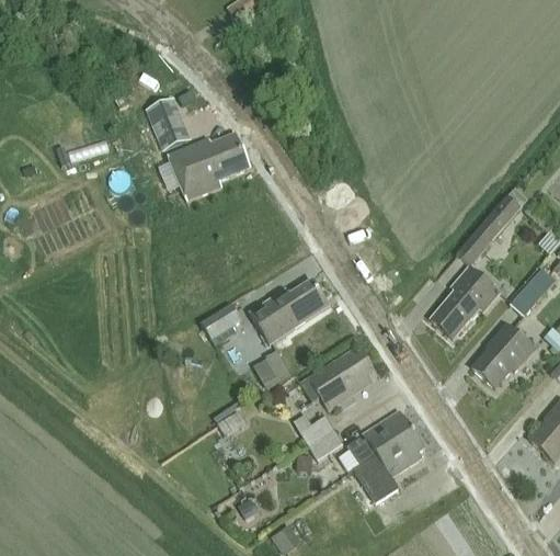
[(233,20),(255,6),(252,0),(235,0),(225,7),(233,20)]
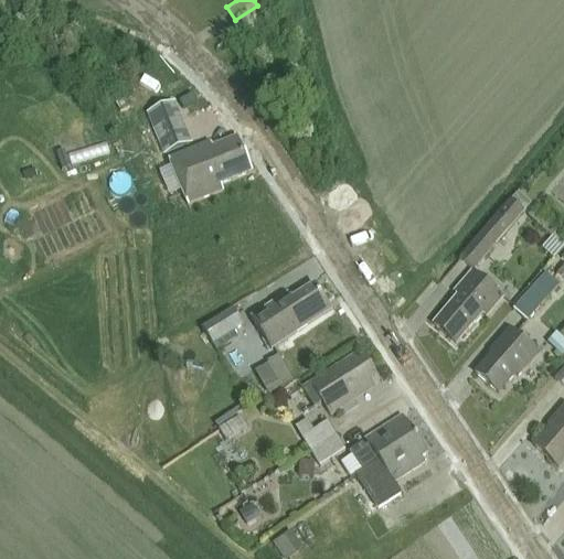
[(160,142),(188,131),(171,93),(145,104),(160,142)]
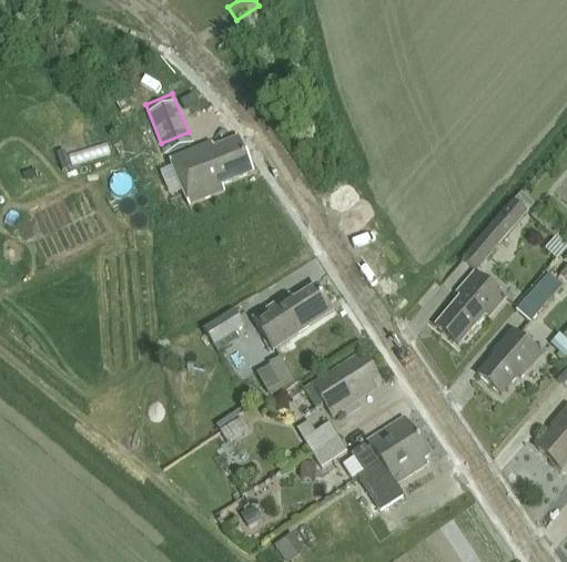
[(125,95),(115,100),(120,110),(130,105),(125,95)]
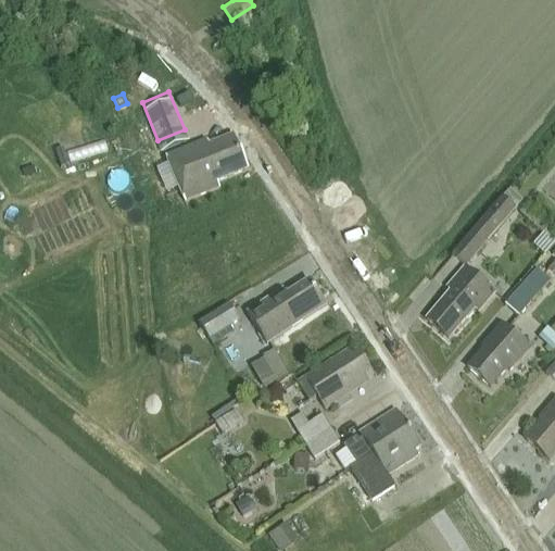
[(216,178),(246,165),(232,135),(209,145),(205,137),(165,154),(185,197),(218,183),(216,178)]
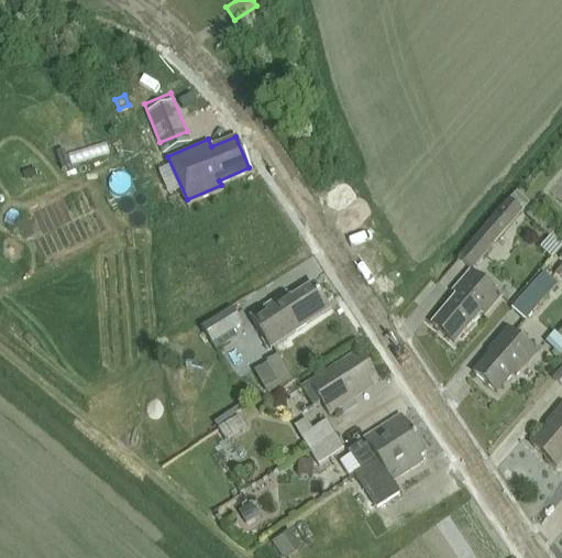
[(508,197),(458,255),(471,266),(521,208),(508,197)]
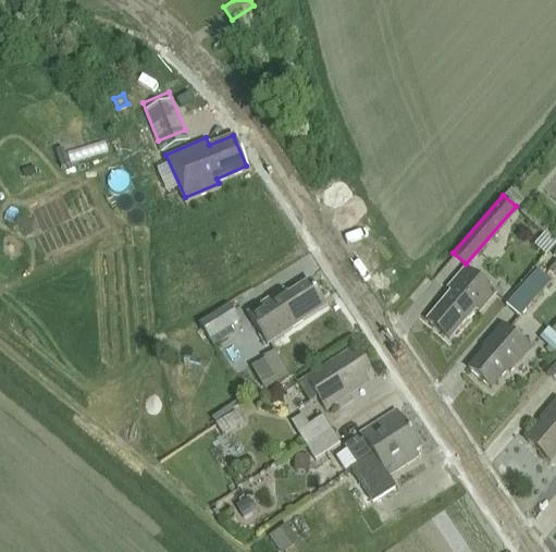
[(478,309),(495,290),(466,264),(446,286),(451,290),(427,317),(448,335),(474,306),(478,309)]
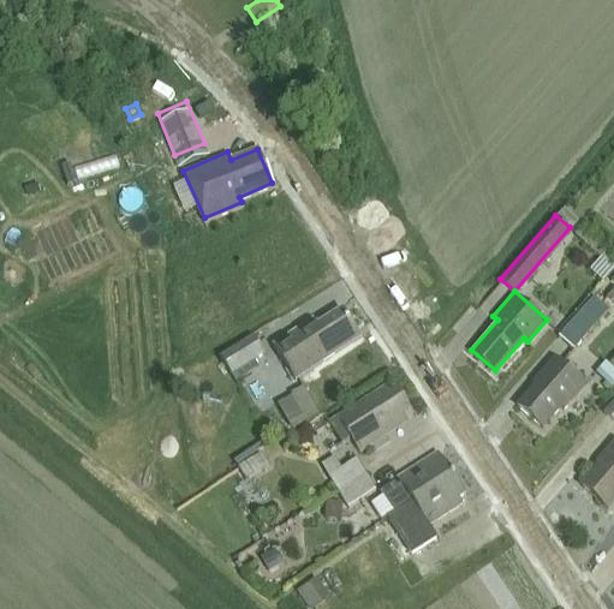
[(573,347),(608,308),(592,294),(558,334),(573,347)]
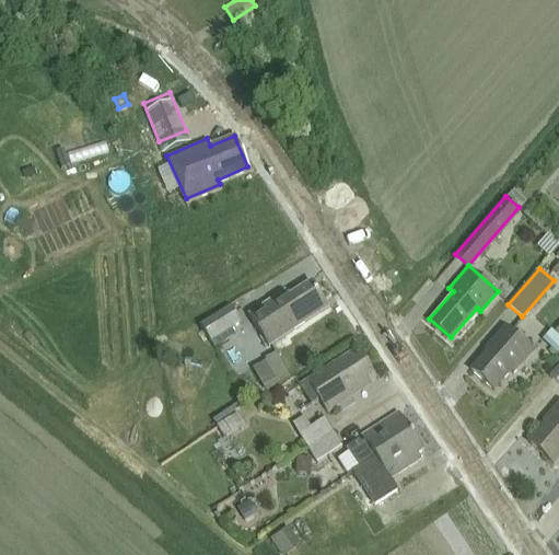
[(247,312),(267,342),(321,307),(316,302),(323,298),(310,278),(289,292),(284,287),(247,312)]
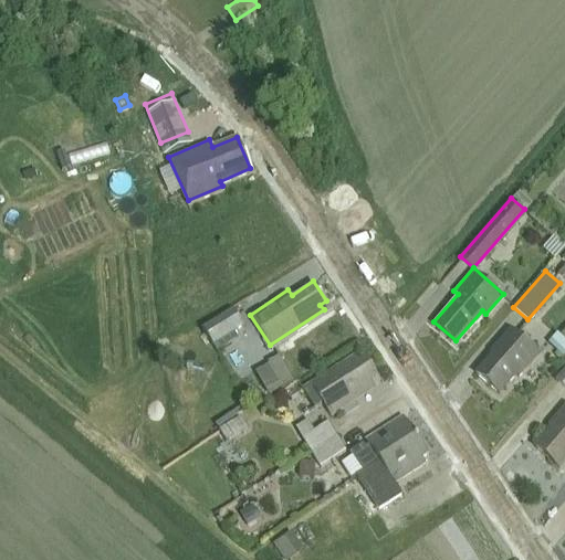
[(205,346),(242,320),(232,305),(201,325),(205,329),(197,335),(205,346)]
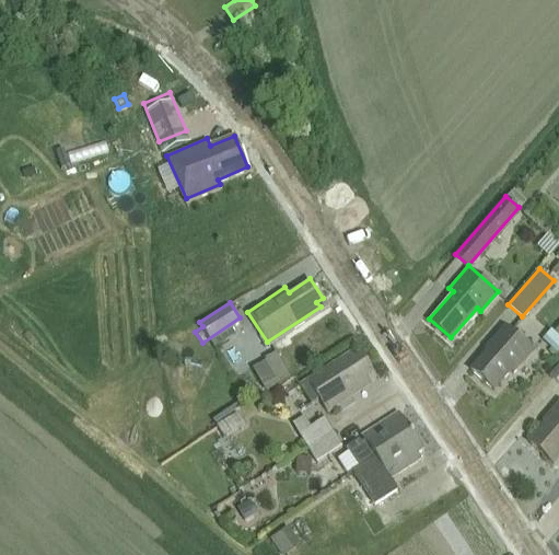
[(512,370),(533,347),(505,323),(485,346),(487,348),(470,367),(493,388),(510,369),(512,370)]
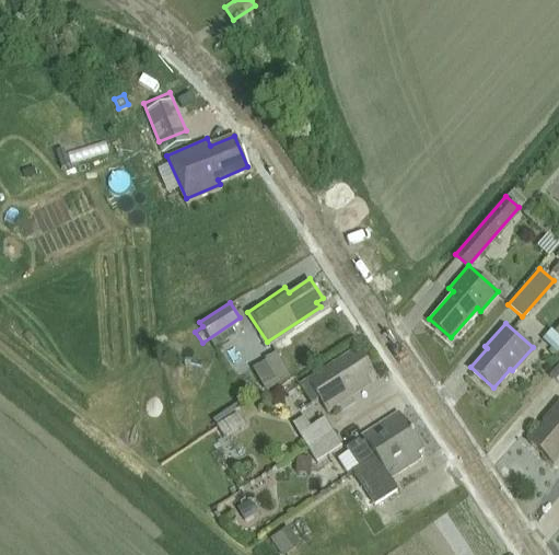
[(558,337),(549,330),(542,339),(557,353),(558,350),(558,337)]
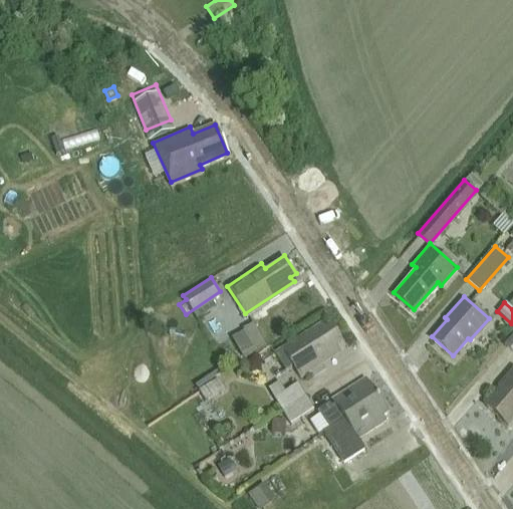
[(292,363),(299,373),(338,347),(335,342),(340,339),(329,322),(324,325),(320,320),(281,345),(282,348),(292,363)]
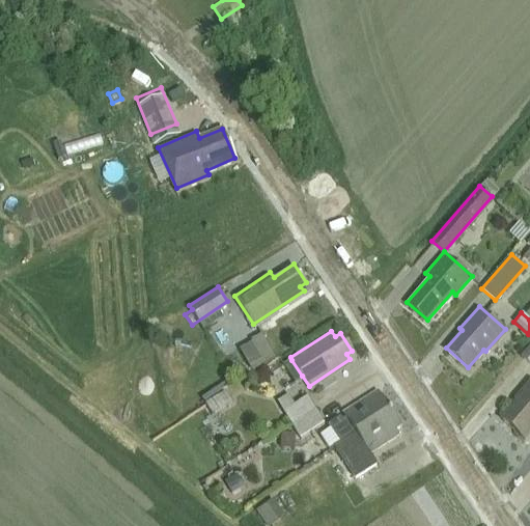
[(529,361),(529,342),(521,354),(529,361)]
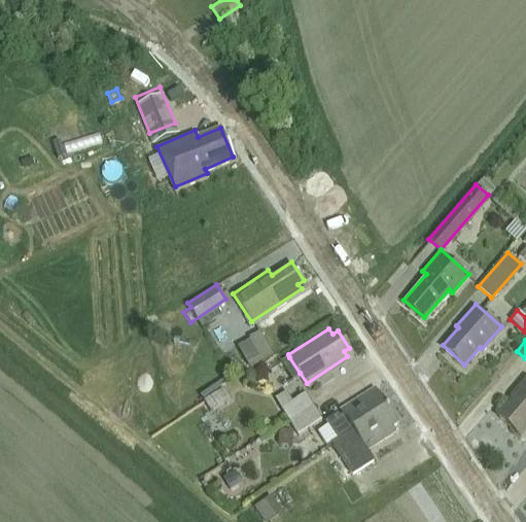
[(289,357),(282,361),(292,377),(300,373),(289,357)]
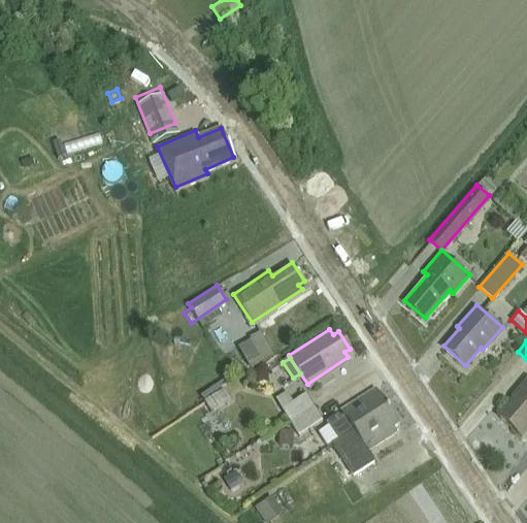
[(526,376),(511,395),(513,396),(498,414),(521,433),(526,426),(526,376)]
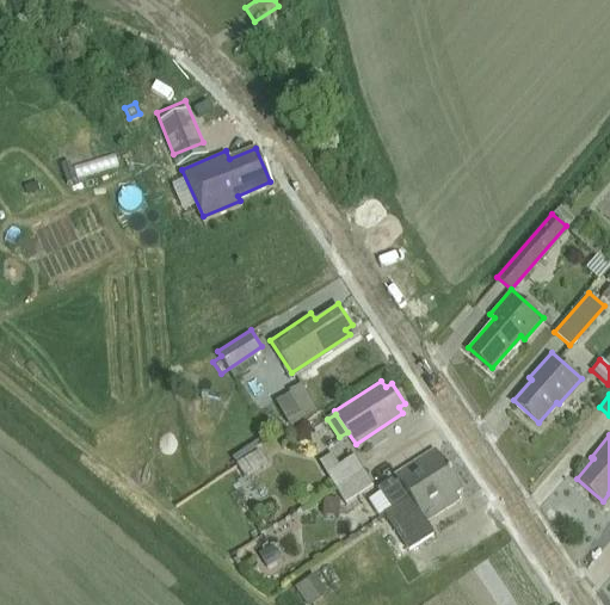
[(259,446),(235,462),(244,473),(266,457),(259,446)]
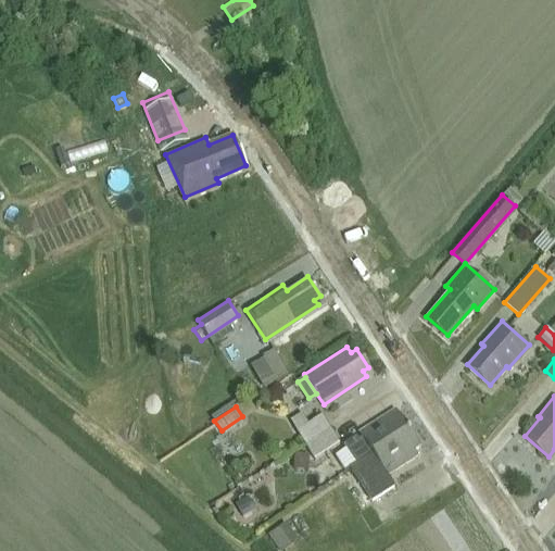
[(392,414),(389,409),(357,429),(362,435),(358,437),(357,435),(345,442),(356,460),(371,451),(408,427),(398,411),(392,414)]
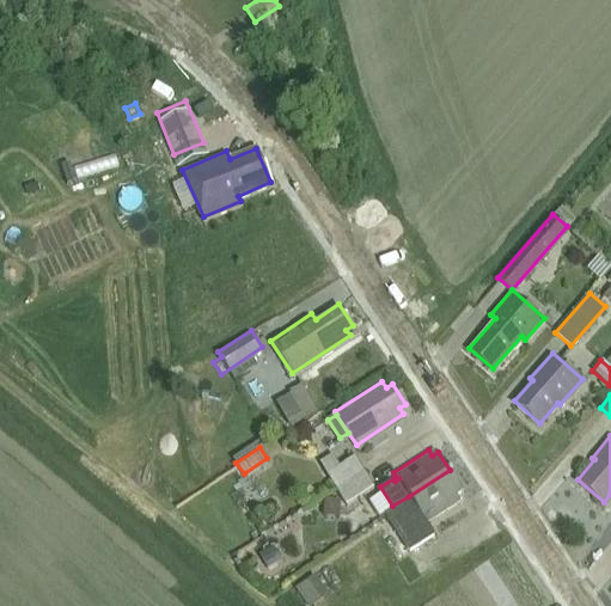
[(336,487),(364,469),(353,453),(338,463),(330,451),(318,458),(336,487)]
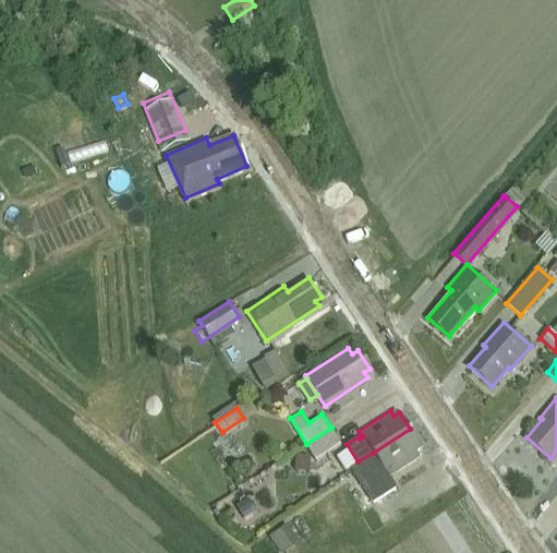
[(331,428),(306,444),(315,457),(340,441),(331,428)]
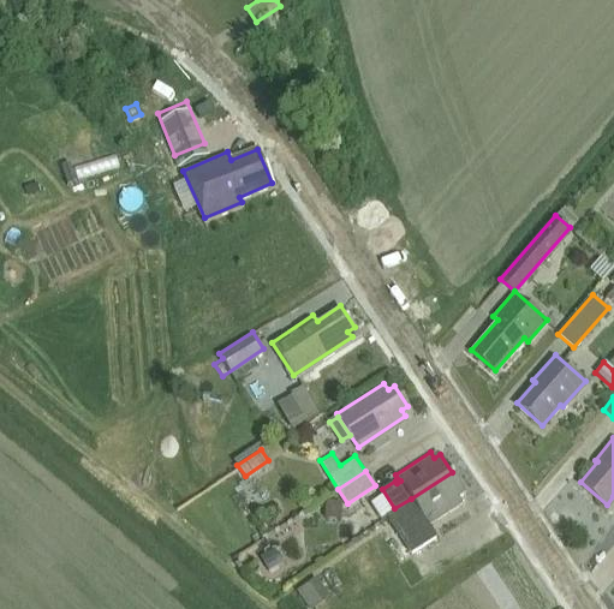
[(410,550),(434,535),(427,523),(462,500),(458,494),(464,490),(452,472),(411,499),(387,514),(410,550)]
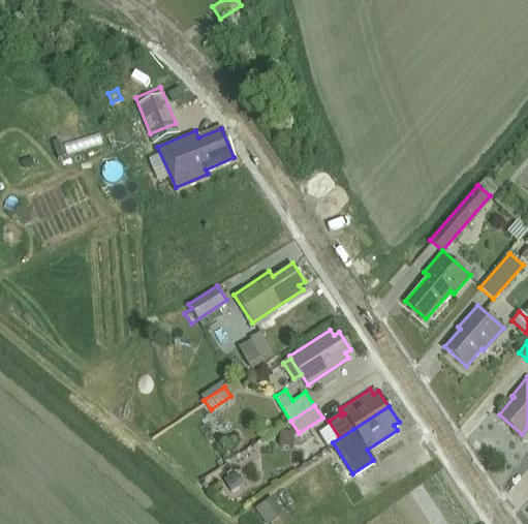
[(236,470),(223,476),(230,489),(242,482),(236,470)]
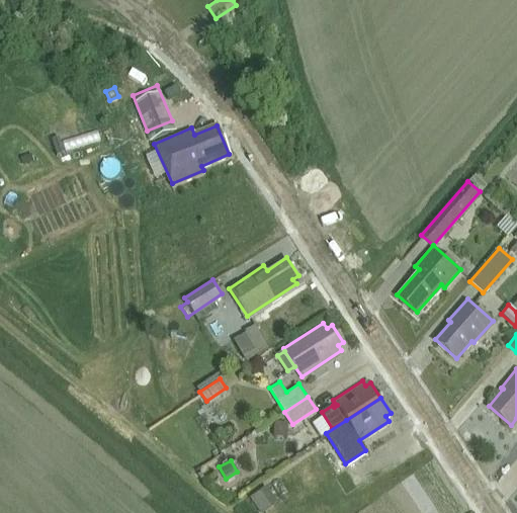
[(262,510),(276,501),(266,485),(252,495),(262,510)]
